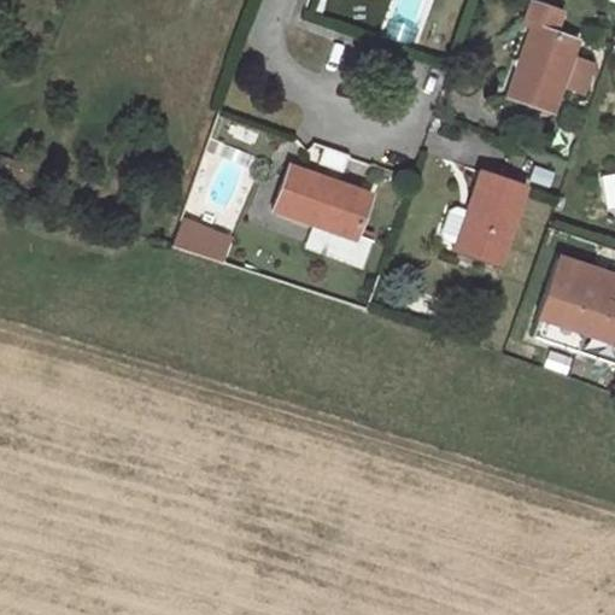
[(562,10),(532,0),(525,22),(532,24),(507,95),(554,111),(564,82),(573,54),(579,37),(555,30),(562,10)]
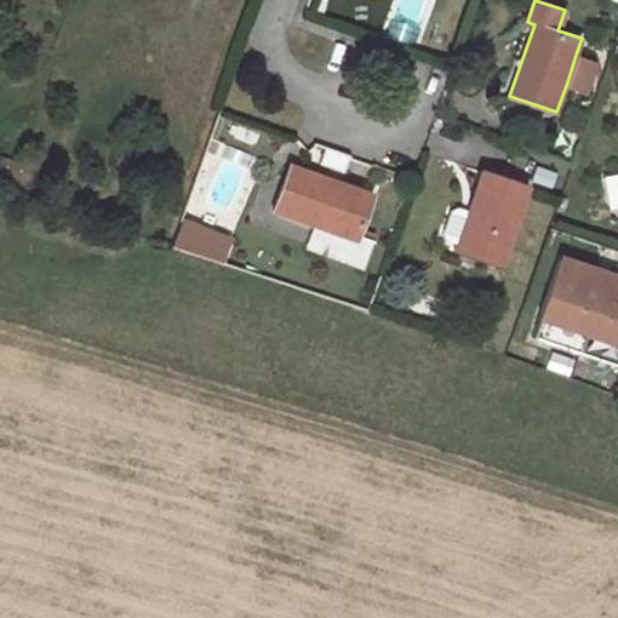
[(595,62),(576,55),(567,83),(585,91),(595,62)]
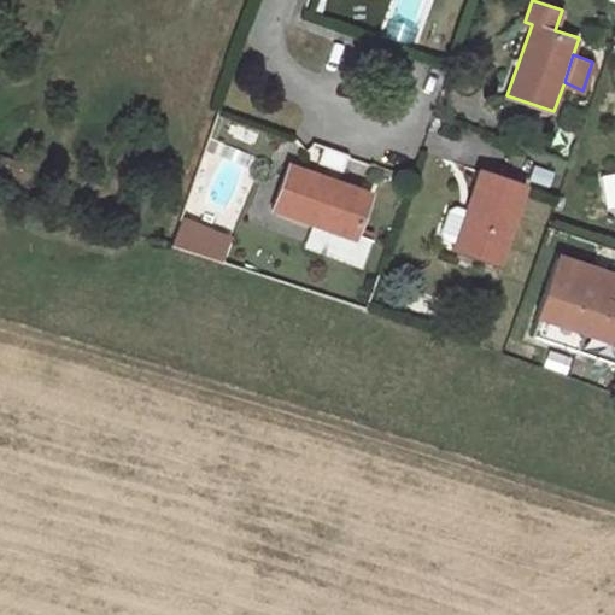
[(229,116),(220,112),(210,135),(221,140),(229,116)]
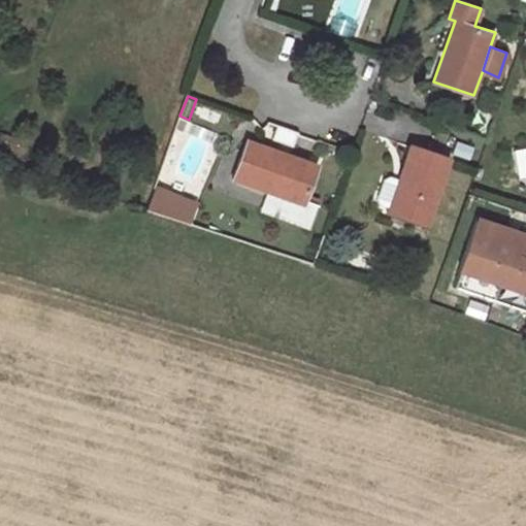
[(318,164),(247,139),(233,177),(270,191),(271,188),(301,198),(305,200),(318,164)]
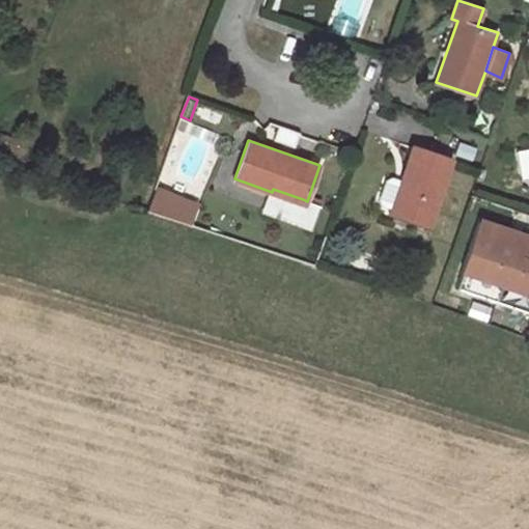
[(477,146),(461,140),(455,154),(474,160),(477,146)]
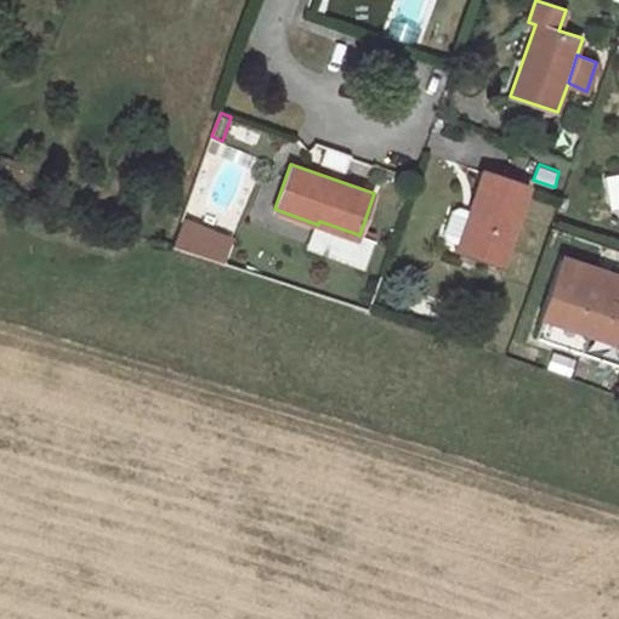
[(529,186),(484,170),(456,250),(503,266),(529,186)]
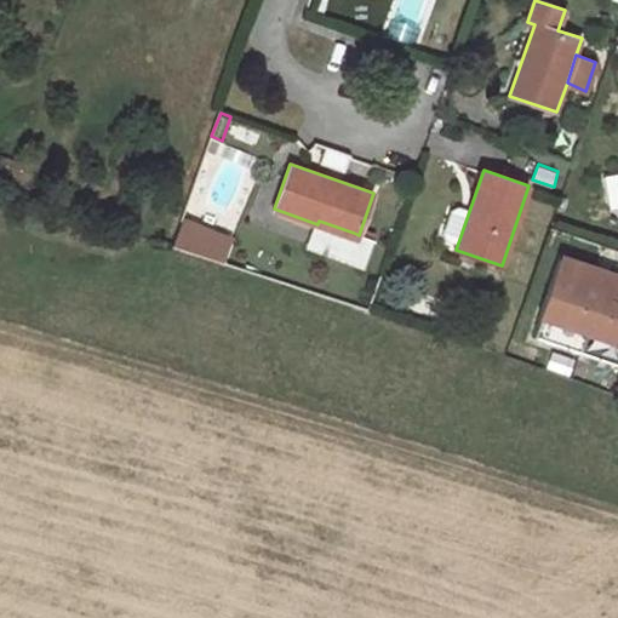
[(354,233),(328,224),(321,249),(347,258),(354,233)]
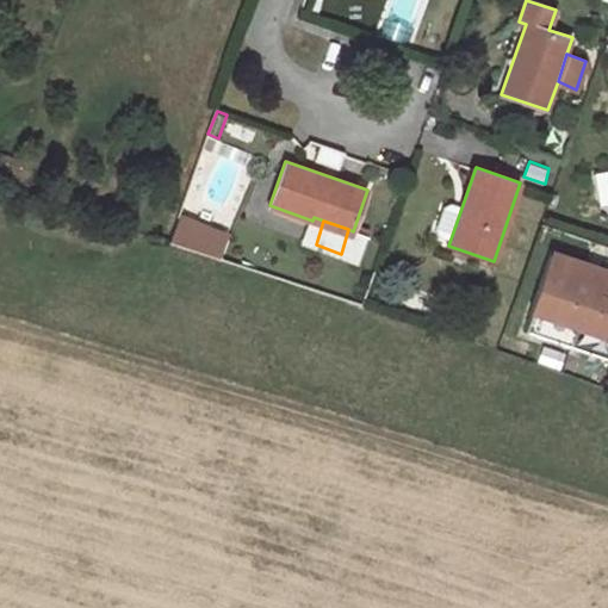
[(217,237),(198,228),(192,241),(211,249),(217,237)]
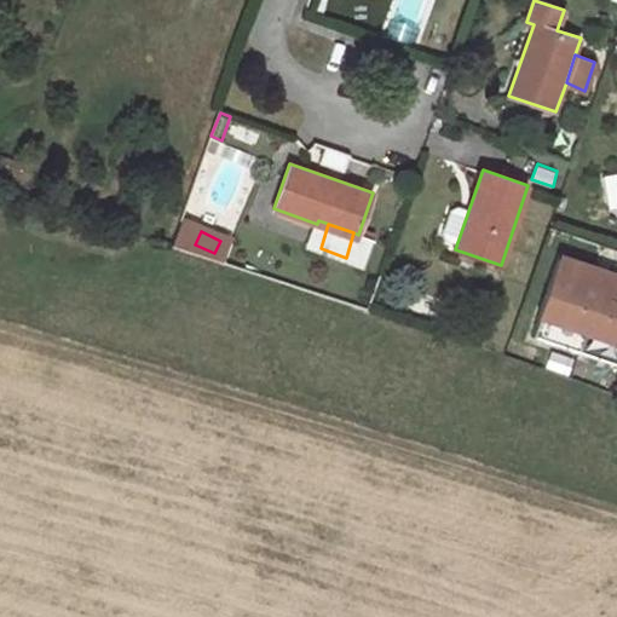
[(616,275),(560,257),(532,335),(616,362),(616,275)]
